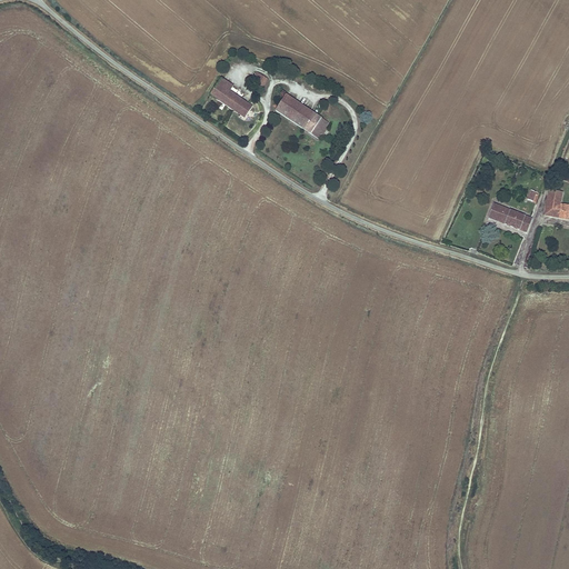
[(261,89),(267,79),(257,72),(250,82),(261,89)]
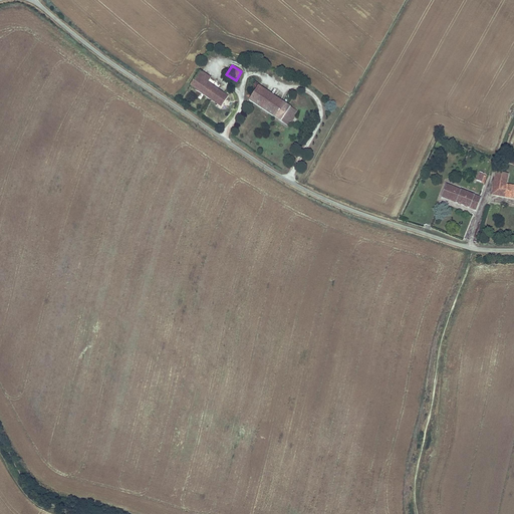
[(210,78),(200,70),(189,86),(200,93),(207,83),(210,78)]
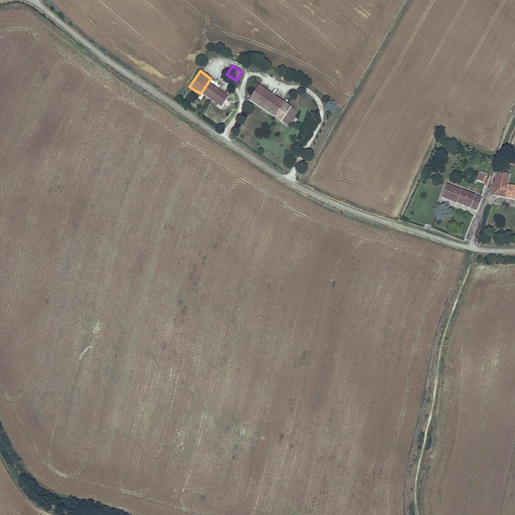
[(200,94),(210,101),(217,91),(207,83),(200,94)]
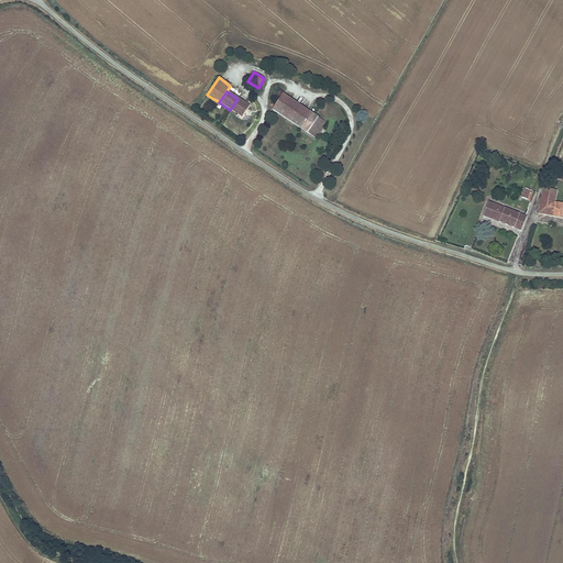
[(283,94),(272,110),(308,133),(319,117),(283,94)]
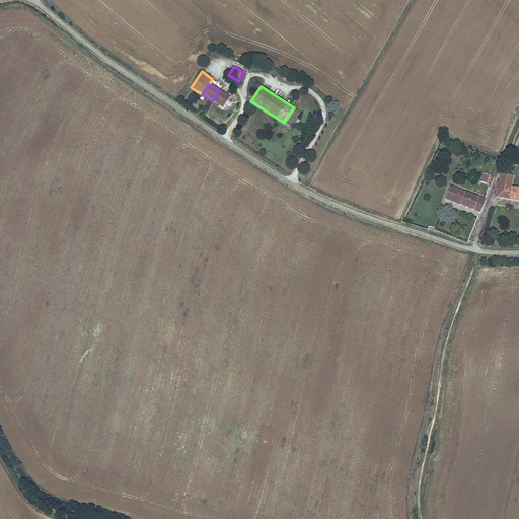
[(212,101),(223,108),(230,98),(219,91),(212,101)]
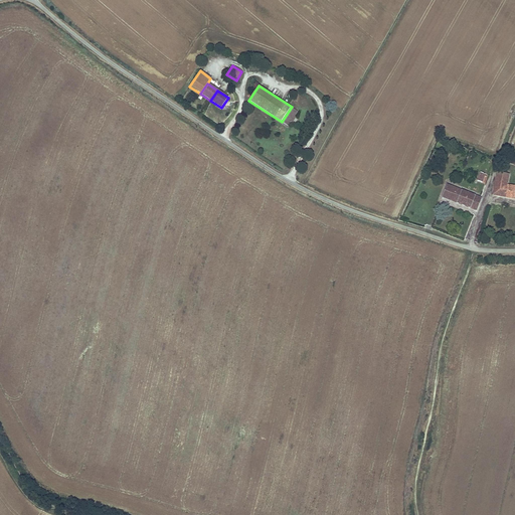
[(291,123),(292,124),(296,117),(295,116),(298,111),(292,107),(282,122),(288,126),(291,123)]
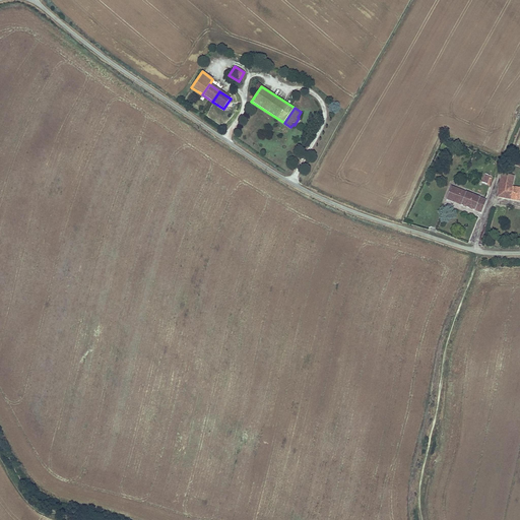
[(490,185),(493,177),(483,174),(481,183),(490,185)]
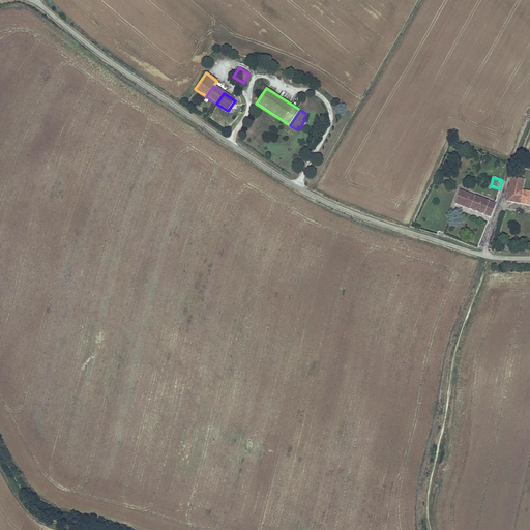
[(510,177),(506,202),(529,205),(529,190),(523,190),(524,180),(510,177)]
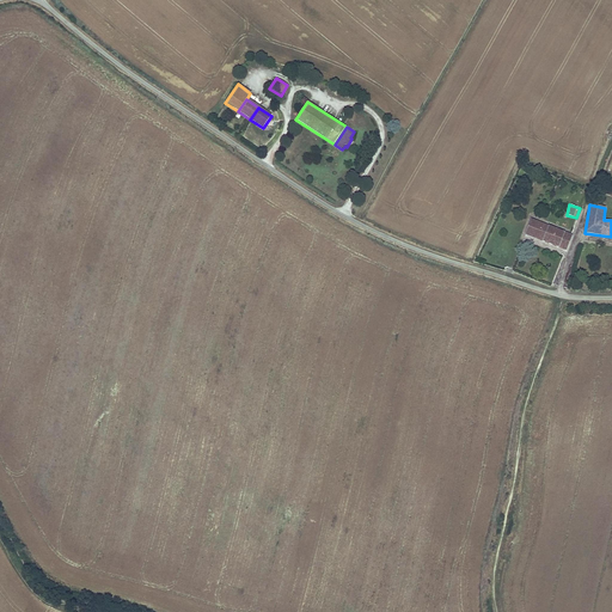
[(531,219),(525,236),(567,251),(573,236),(531,219)]
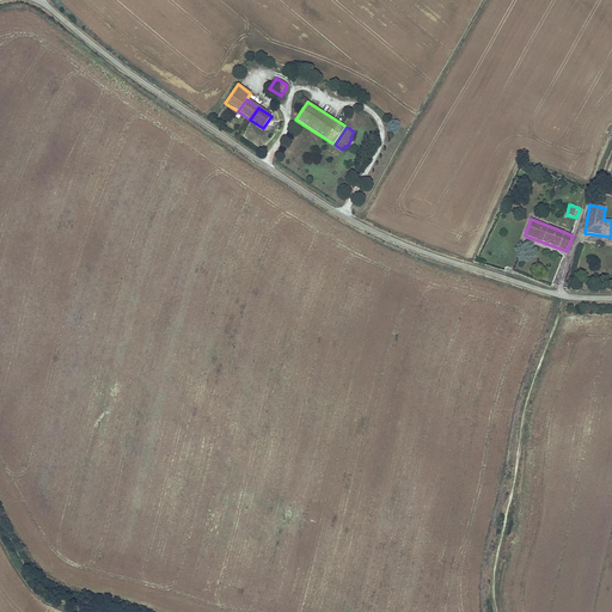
All buildings are outlined.
